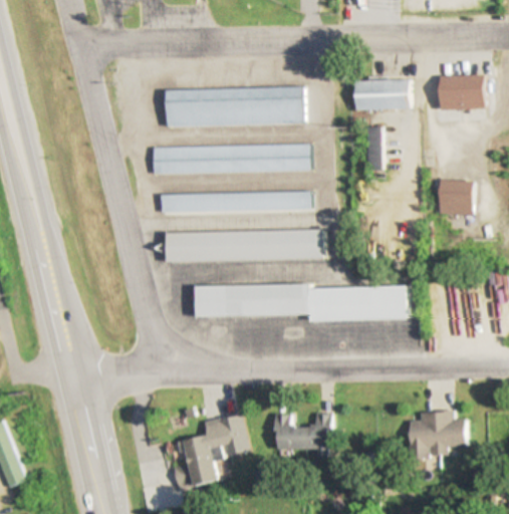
[(439,108),(483,108),(483,75),(439,75),(439,108)]
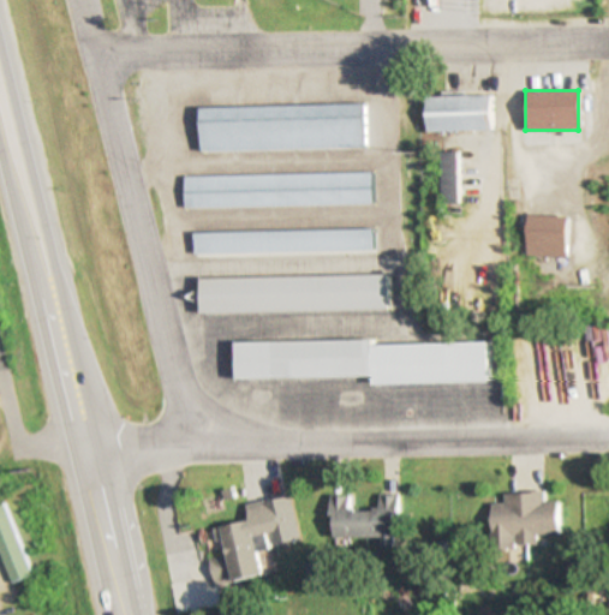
[(488,132),(488,96),(424,96),(424,132),(488,132)]
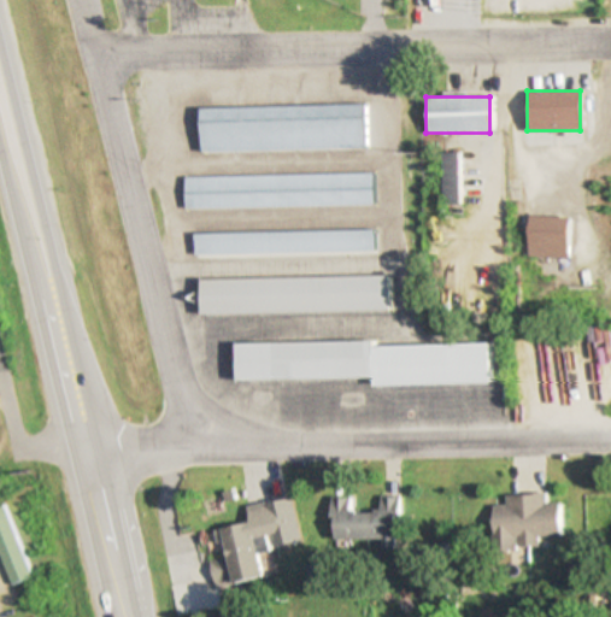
[(438,205),(457,205),(457,153),(438,153),(438,205)]
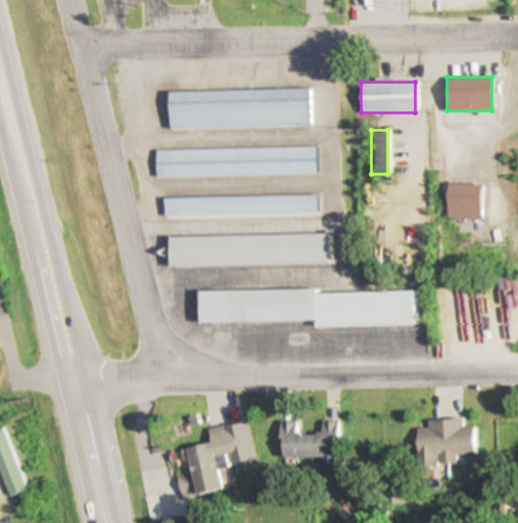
[(478,219),(479,184),(445,183),(444,218),(478,219)]
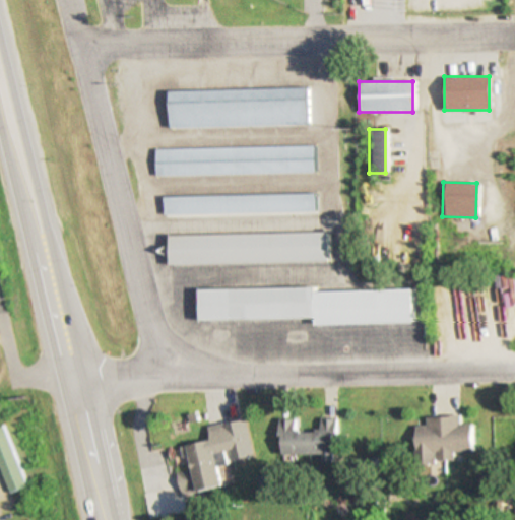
[(325,233),(168,235),(168,263),(326,262),(325,233)]
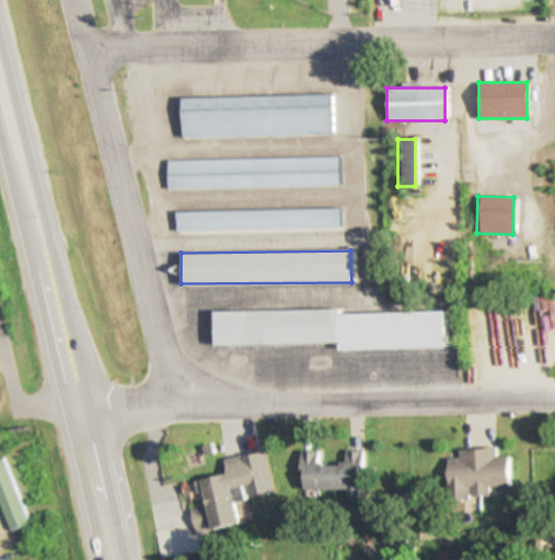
[(337,314),(337,310),(212,312),(214,345),(338,342),(338,349),(443,348),(443,312),(337,314)]
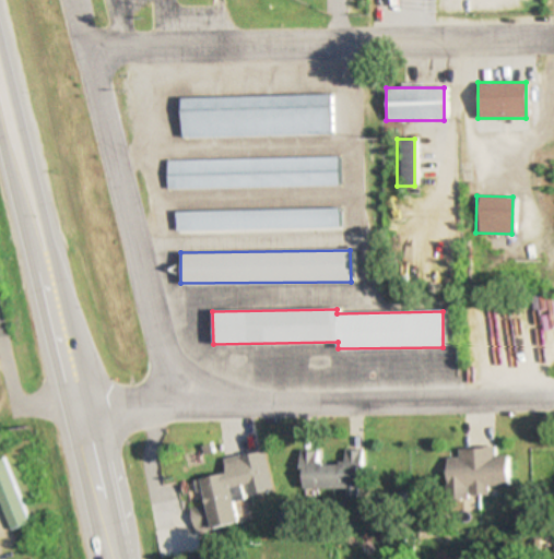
[(506,486),(505,456),(493,456),(493,448),(456,448),(456,459),(445,459),(446,496),(485,495),(485,487),(506,486)]
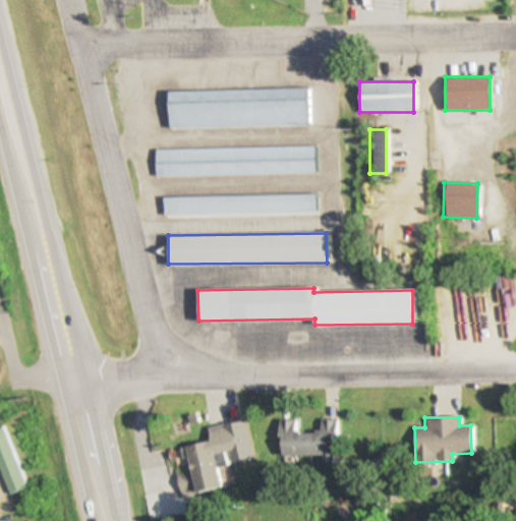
[(333,420),(319,420),(319,432),(293,432),(293,420),(278,421),(279,458),(334,457),(333,420)]
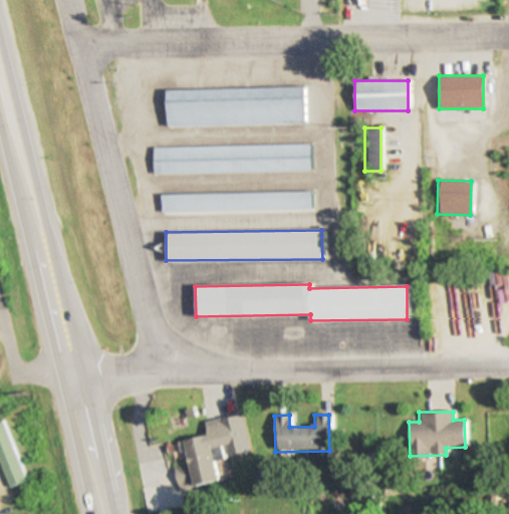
[(219,482),(214,453),(224,451),(225,457),(248,453),(241,416),(205,422),(208,437),(182,442),(186,466),(174,468),(178,490),(219,482)]
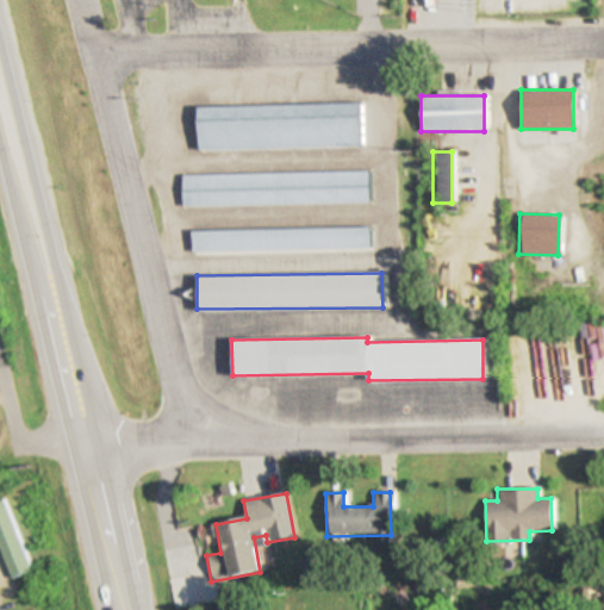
[(4,499),(0,500),(0,553),(8,579),(27,572),(4,499)]
